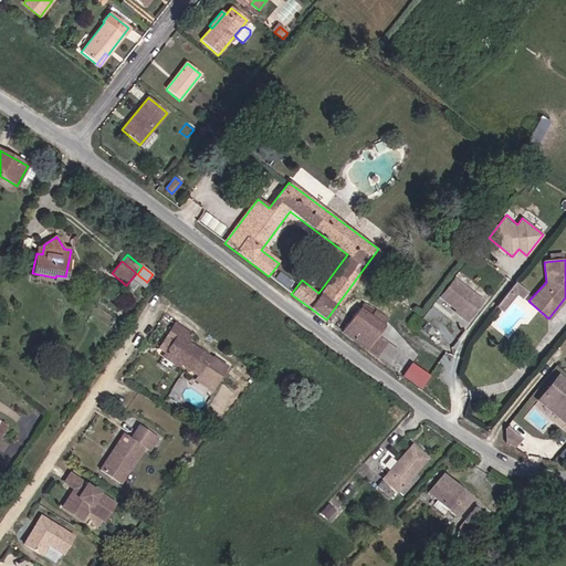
[(143,287),(147,282),(137,274),(127,286),(133,291),(138,284),(143,287)]
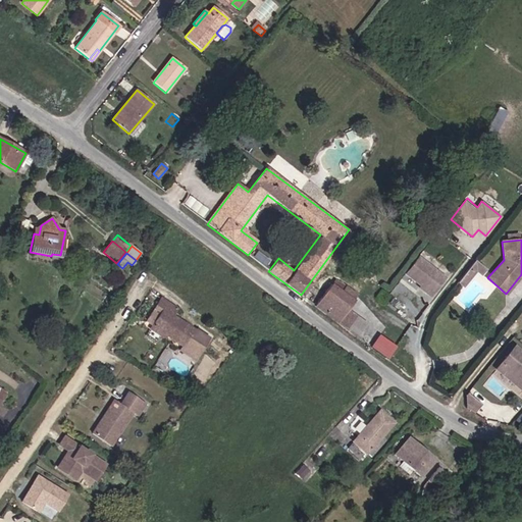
[(448,277),(420,256),(406,274),(433,296),(448,277)]
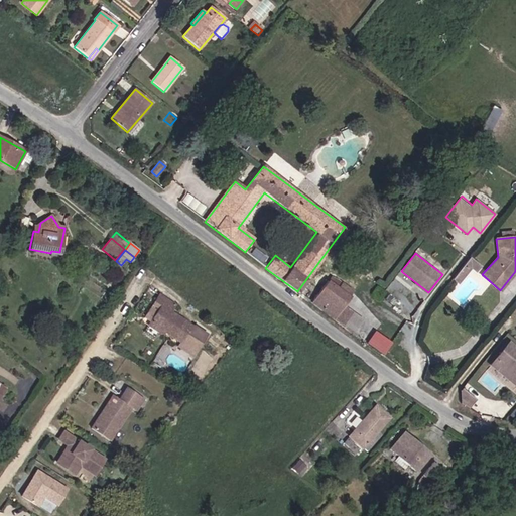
[(480,266),(470,258),(453,278),(458,283),(470,268),(475,272),(480,266)]
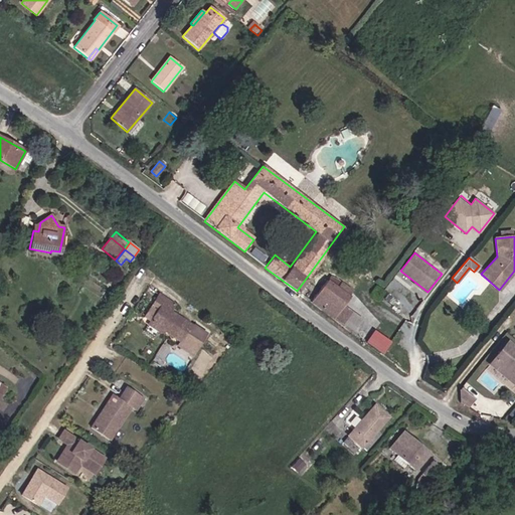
[(351,295),(329,279),(310,303),(332,320),(342,307),(351,295)]
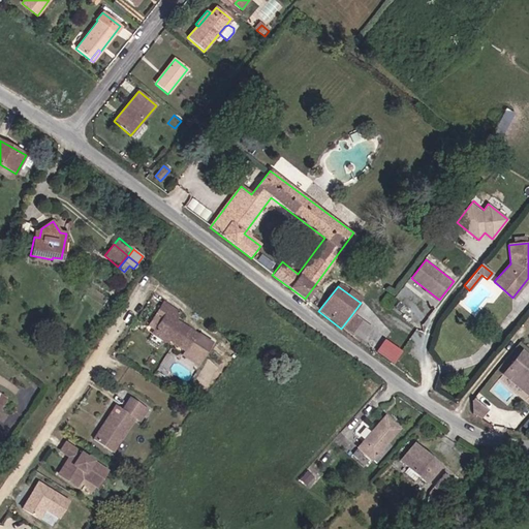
[(210,343),(175,320),(179,313),(163,303),(158,310),(165,314),(154,331),(168,340),(185,350),(182,354),(196,364),(210,343)]
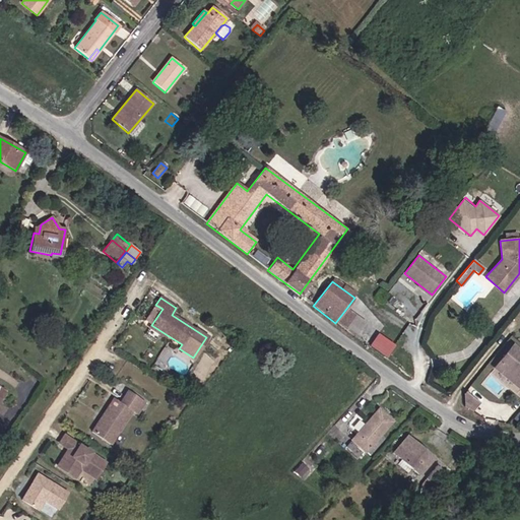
[(151,325),(163,309),(155,305),(145,321),(151,325)]
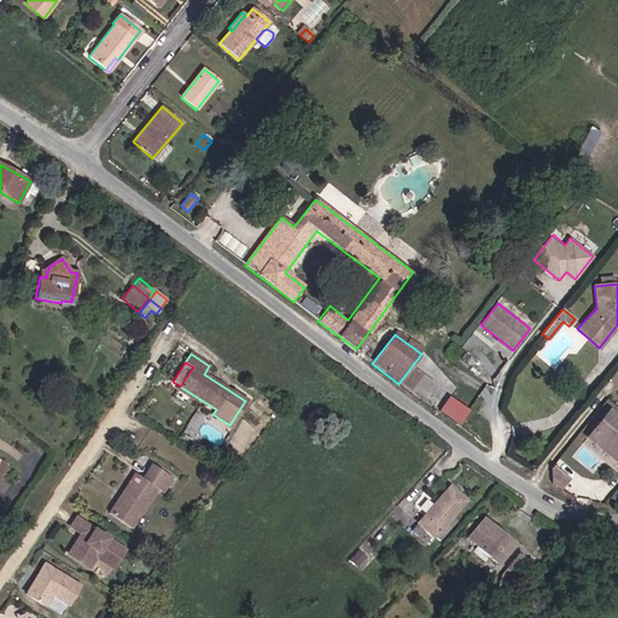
[(418,374),(410,368),(398,384),(406,389),(418,374)]
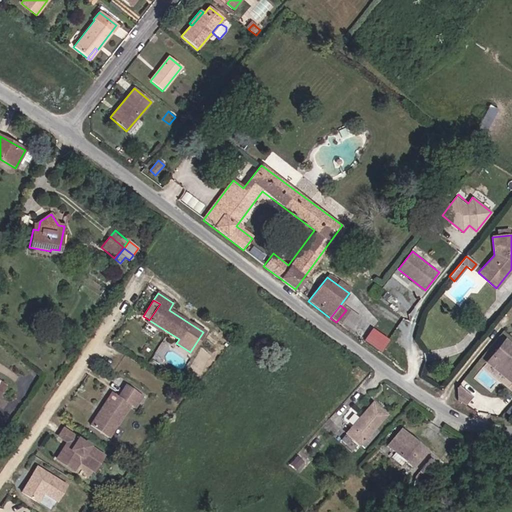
[(163,329),(149,320),(147,323),(161,332),(163,329)]
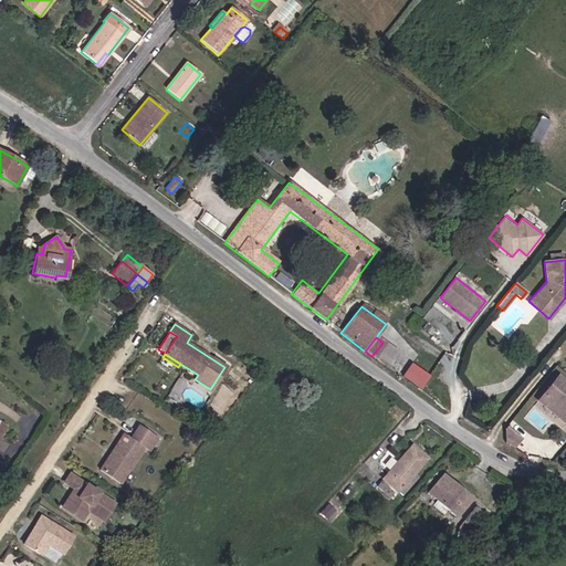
[(410,360),(400,375),(419,388),(429,374),(410,360)]
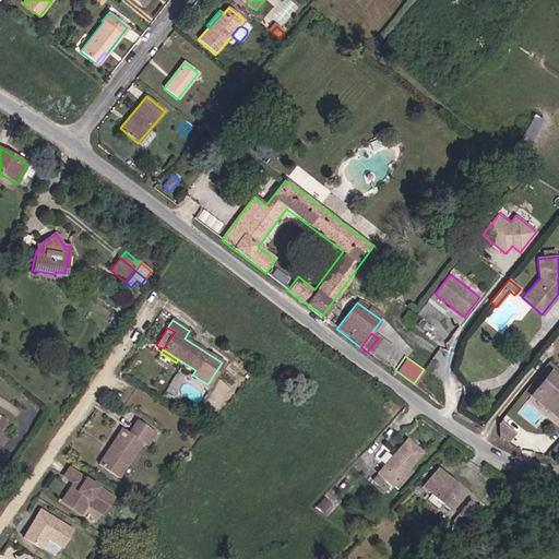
[(558,372),(554,368),(532,394),(558,417),(558,372)]
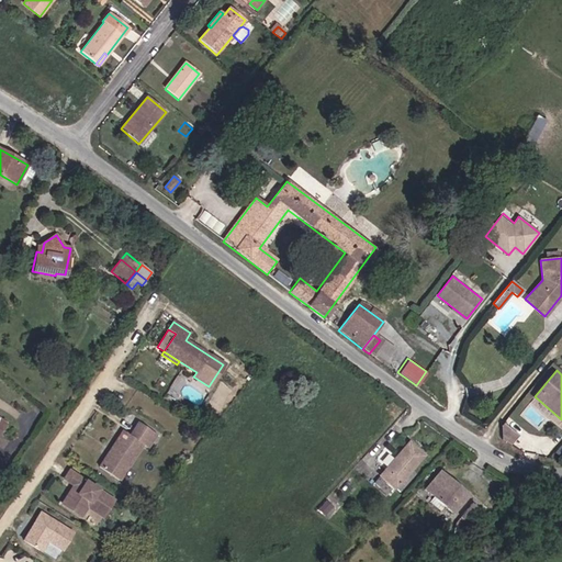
[(157,435),(138,422),(128,436),(123,431),(98,467),(117,481),(143,445),(147,448),(157,435)]
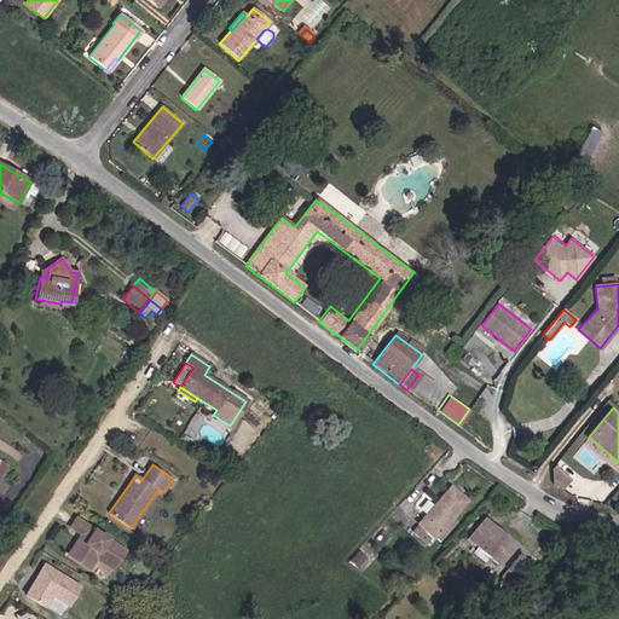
[(467,502),(450,487),(417,524),(418,525),(433,537),(434,538),(452,518),(467,502)]
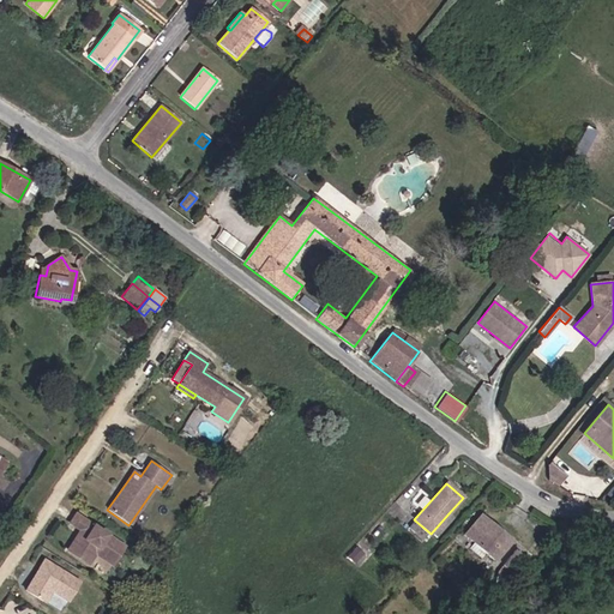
[(124,547),(76,515),(70,523),(83,531),(80,536),(78,534),(67,551),(86,564),(94,554),(112,565),(124,547)]
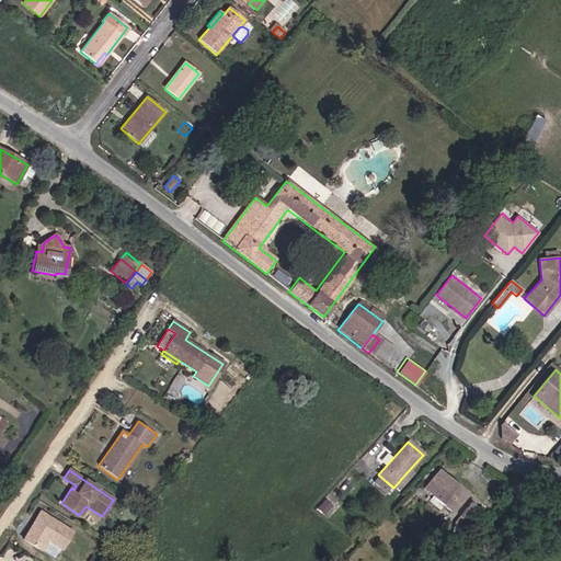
[(397,487),(401,491),(414,476),(410,471),(397,487)]
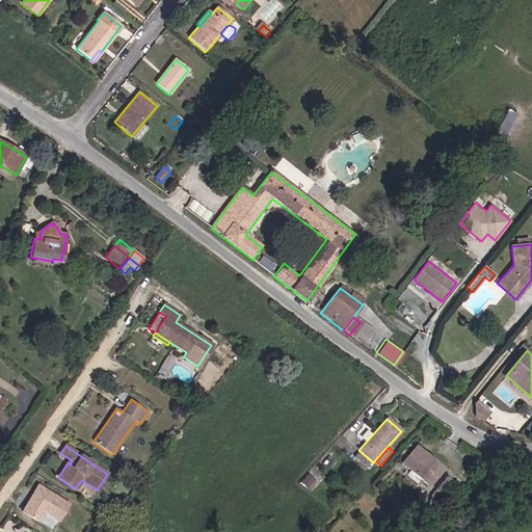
[(443,469),(417,447),(402,463),(428,485),(443,469)]
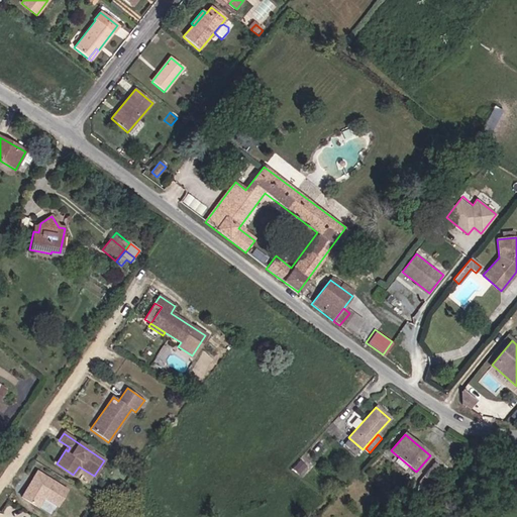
[(298,475),(306,467),(300,460),(293,469),(298,475)]
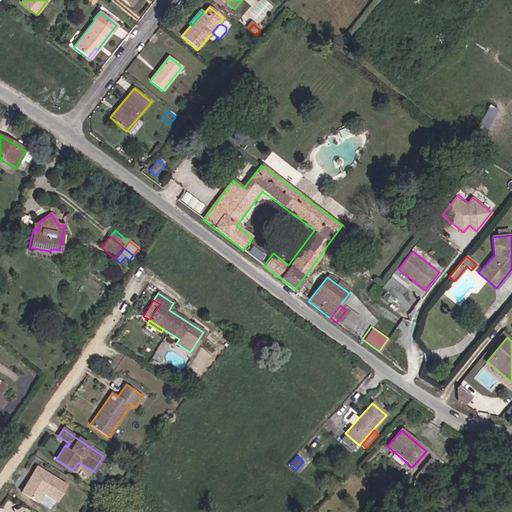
[(436,464),(430,459),(420,471),(426,476),(435,466),(436,464)]
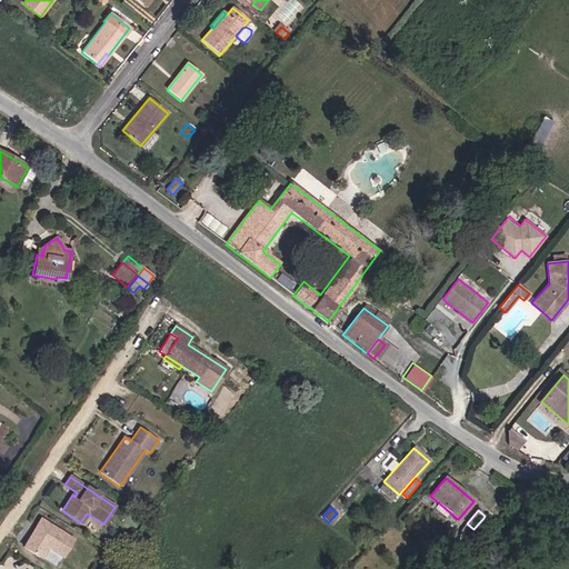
[(31,536),(23,547),(41,558),(48,548),(62,557),(73,540),(41,519),(36,527),(39,529),(35,535),(31,536)]
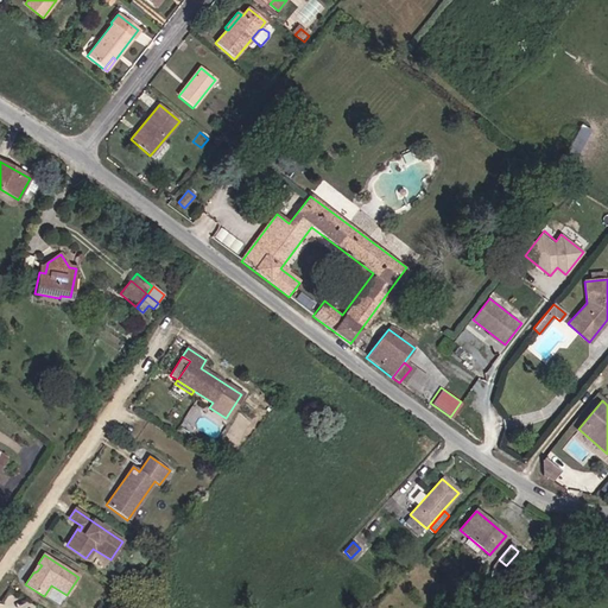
[(472,577),(467,572),(460,580),(463,584),(472,577)]
